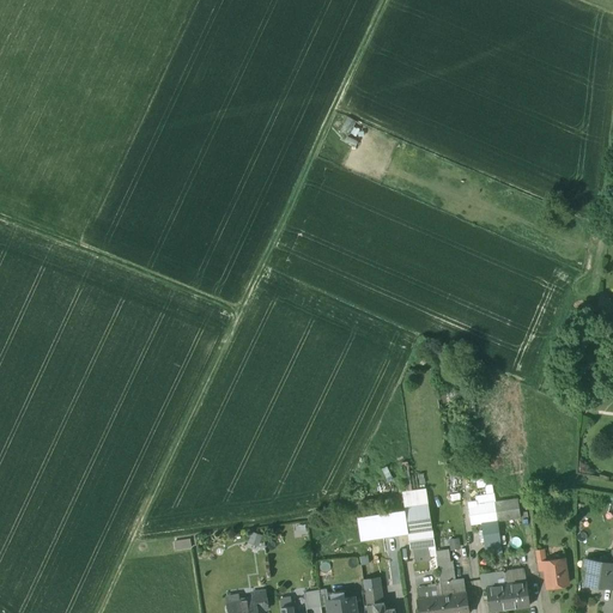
[(363,129),(353,125),(347,139),(357,144),(363,129)]
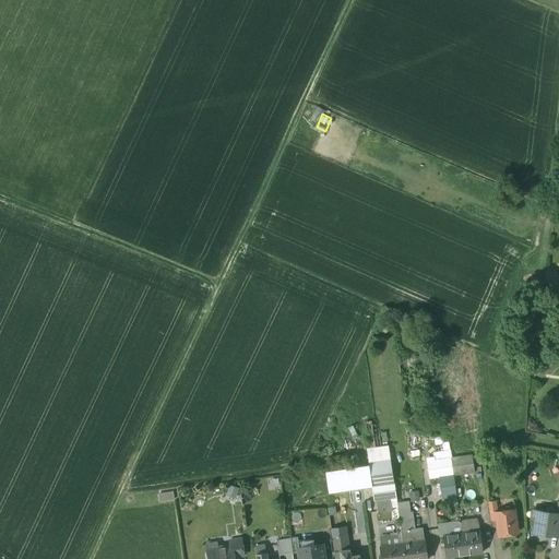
[(371,421),(366,421),(370,449),(376,448),(371,421)]
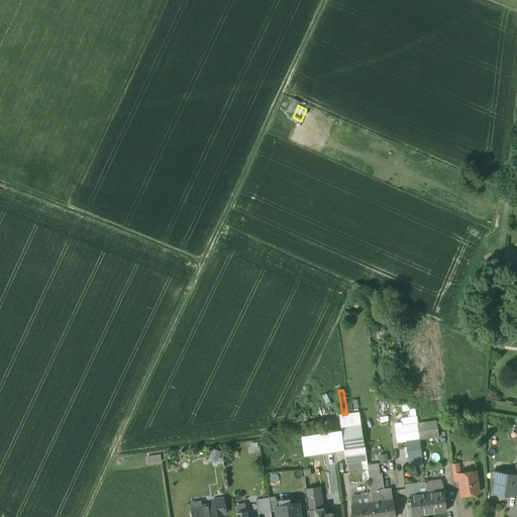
[(342,415),(339,415),(341,428),(360,425),(358,413),(347,414),(342,415)]
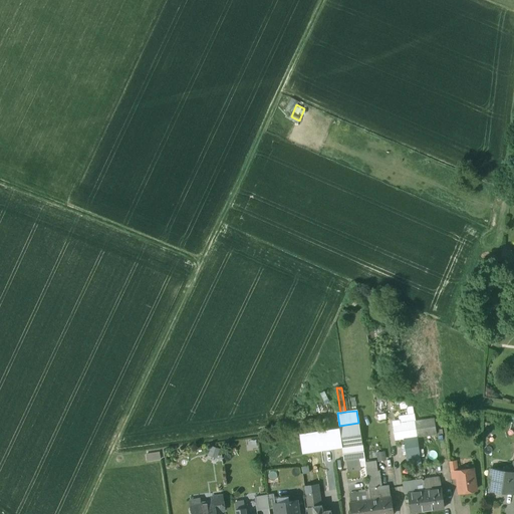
[(434,419),(415,422),(417,438),(436,435),(434,419)]
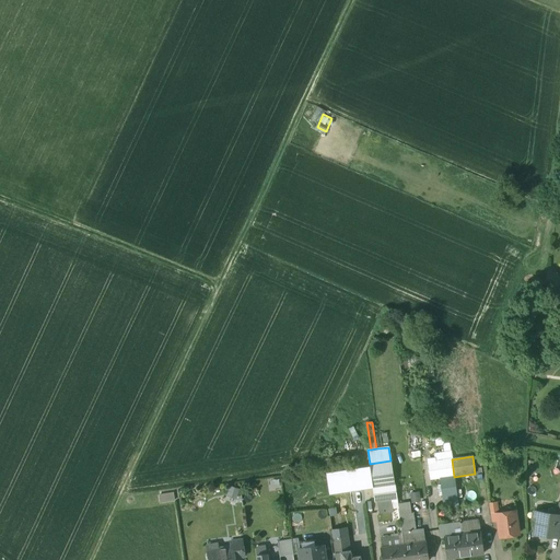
[(331,458),(316,461),(317,469),(333,467),(331,458)]
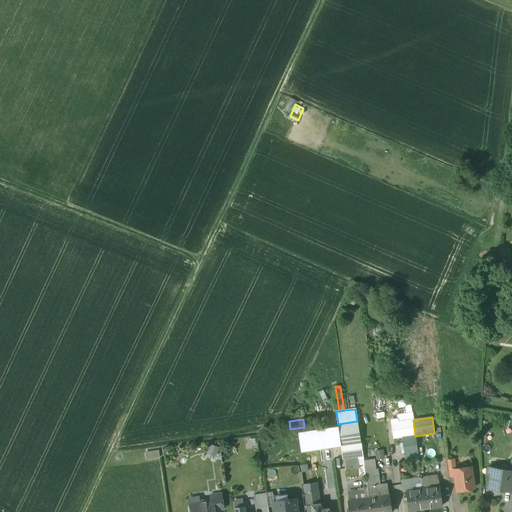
[(413,420),(391,423),(393,439),(402,438),(415,436),(413,420)]
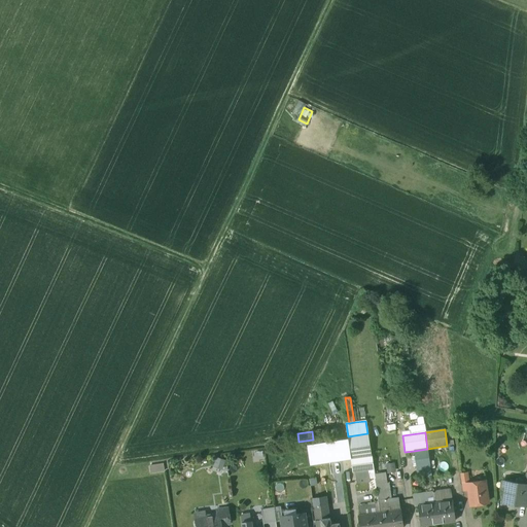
[(367,433),(348,436),(351,459),(352,471),(355,471),(367,469),(369,471),(374,471),(372,456),(371,456),(367,433)]
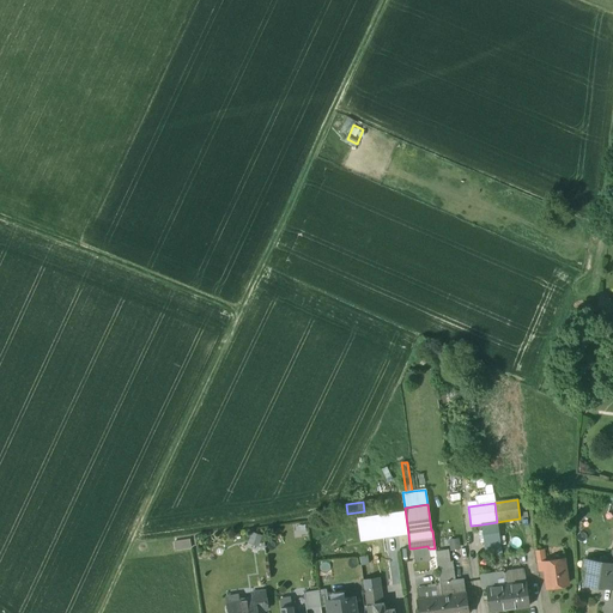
[(497,522),(481,525),(483,530),(480,532),(481,541),(484,541),(485,545),(501,544),(497,522)]
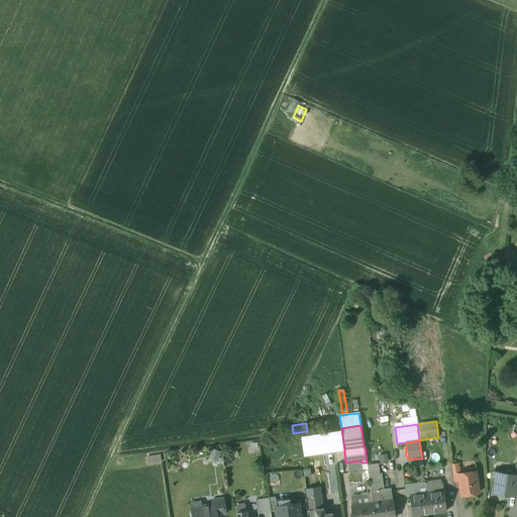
[(257,442),(247,443),(248,451),(259,450),(257,442)]
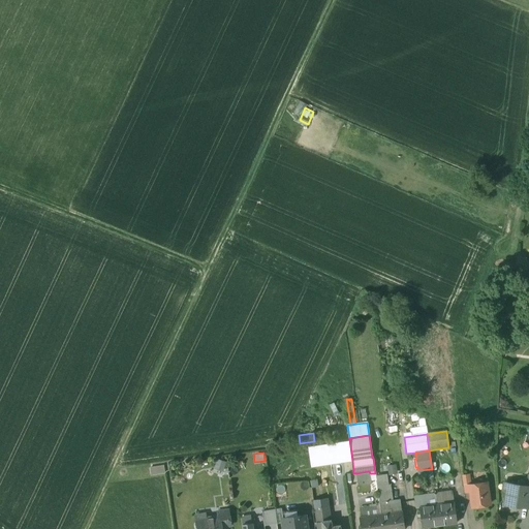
[(215,470),(224,472),(226,461),(217,459),(215,470)]
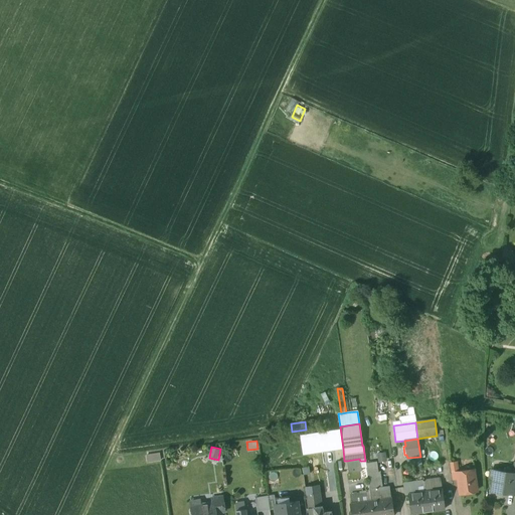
[(147,462),(161,460),(160,452),(146,455),(147,462)]
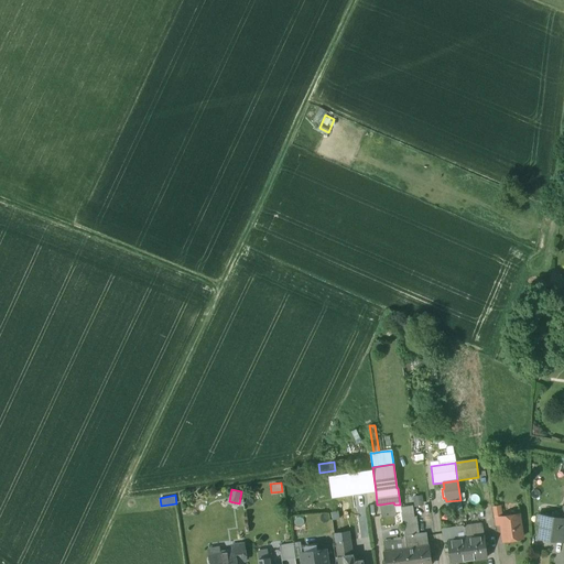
[(423,495),(413,496),(413,505),(423,503),(423,495)]
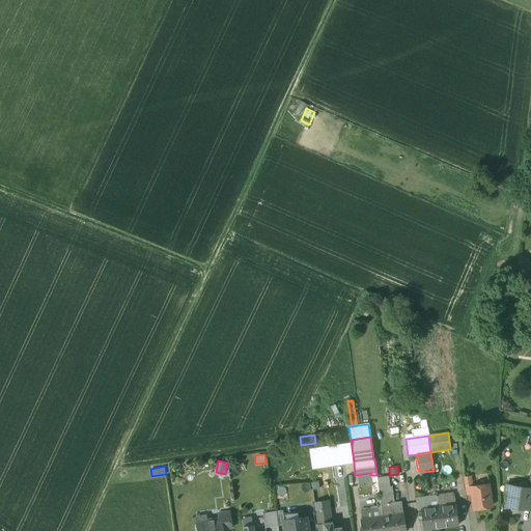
[(434,471),(420,472),(421,481),(435,479),(434,471)]
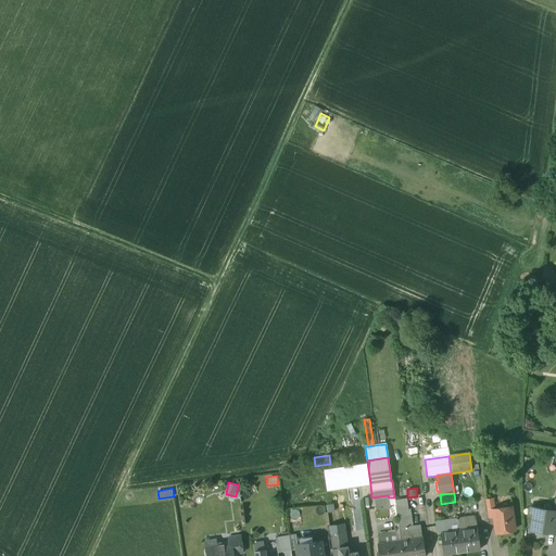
[(388,495),(375,497),(377,510),(389,508),(390,508),(390,505),(389,497),(388,495)]
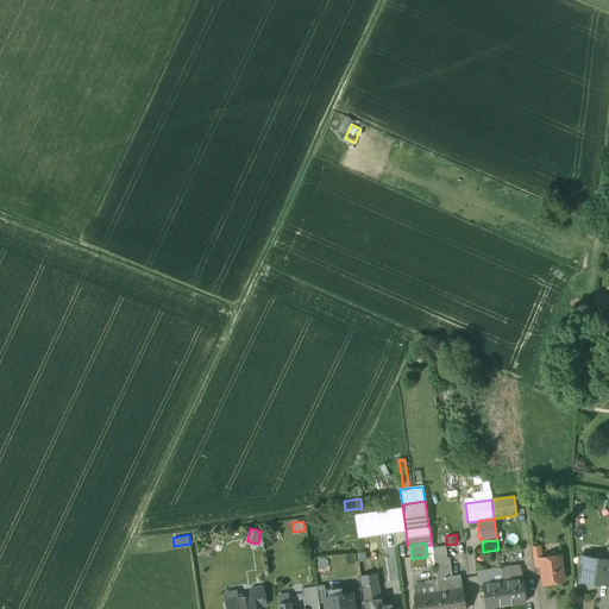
[(540,546),(532,547),(534,567),(542,567),(540,558),(541,558),(540,546)]
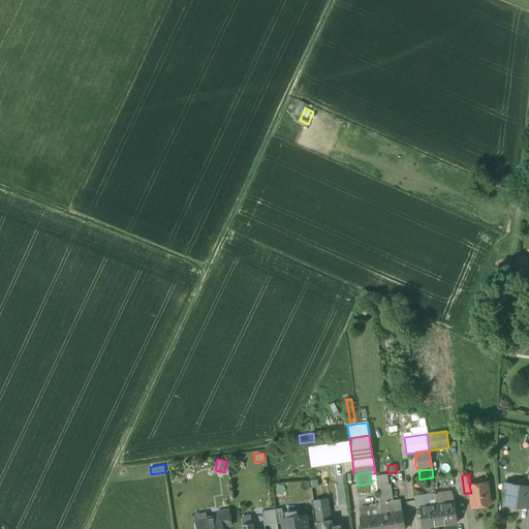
[(386,475),(376,476),(376,479),(377,492),(379,504),(381,515),(402,512),(400,500),(392,501),(386,475)]
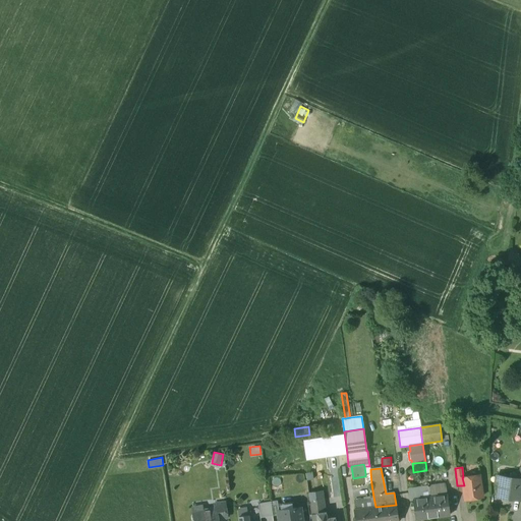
[(463,477),(462,477),(464,485),(466,499),(482,497),(479,475),(463,477)]
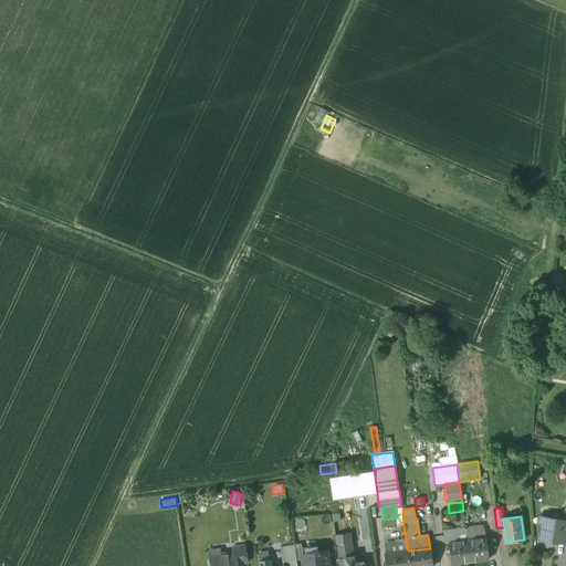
[(565,521),(563,521),(544,517),(541,540),(564,543),(565,527),(565,526),(565,521)]
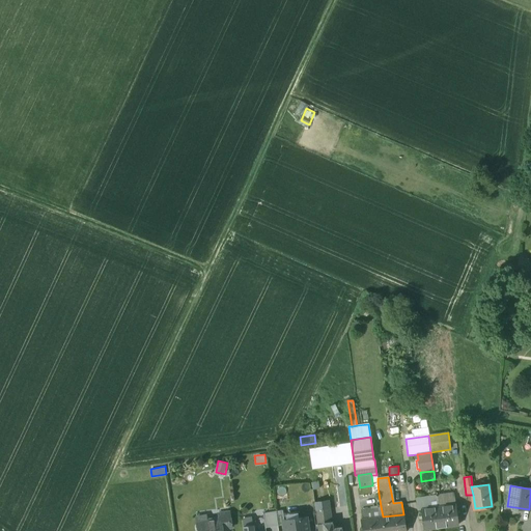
[(437,495),(416,498),(418,510),(421,510),(421,509),(438,506),(437,495)]
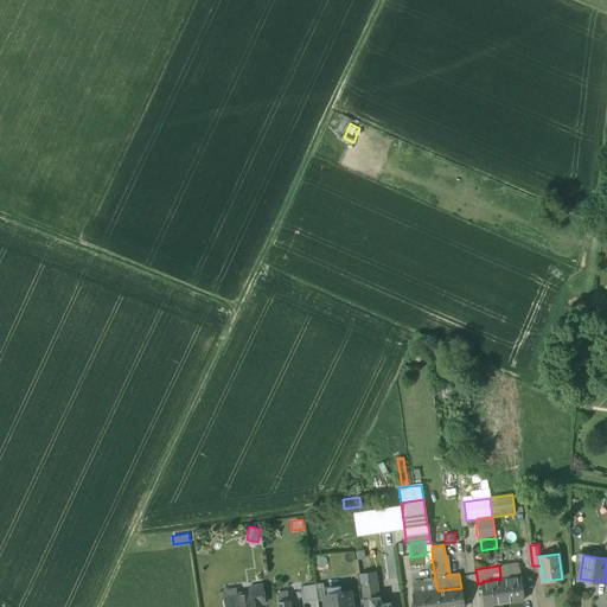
[(521,576),(500,579),(504,602),(524,600),(521,576)]
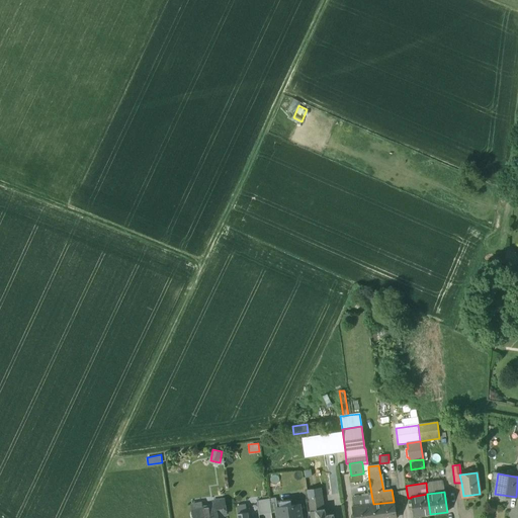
[(371,494),(361,495),(361,497),(363,504),(366,503),(366,505),(373,504),(371,494)]
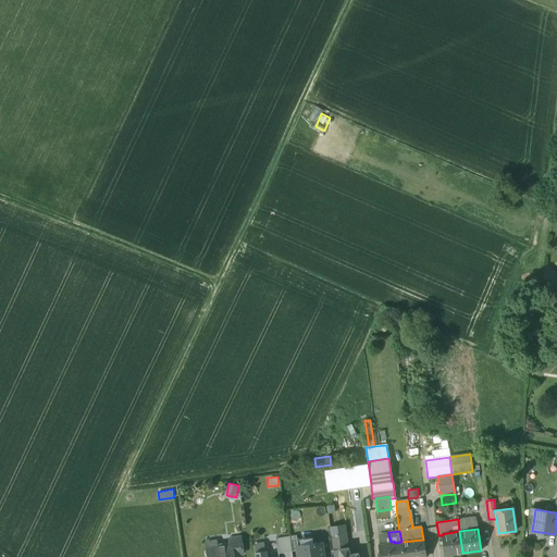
[(459,531),(442,534),(442,535),(445,555),(462,553),(459,531)]
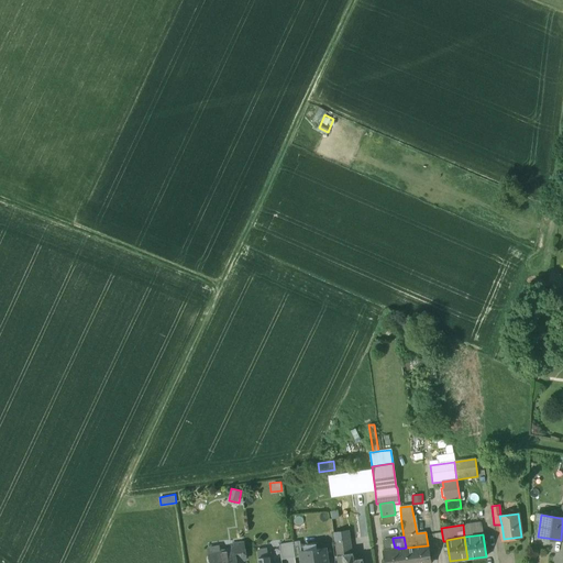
[(349,539),(334,541),(337,558),(343,556),(343,554),(351,553),(349,539)]
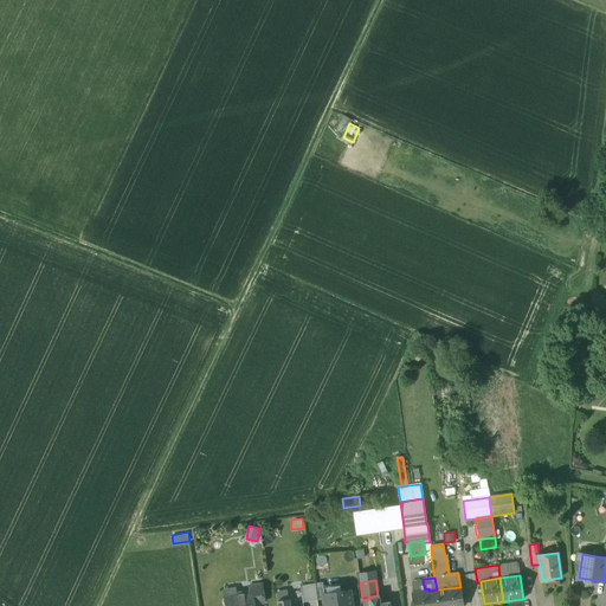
[(423,581),(412,582),(413,593),(425,592),(425,590),(423,581)]
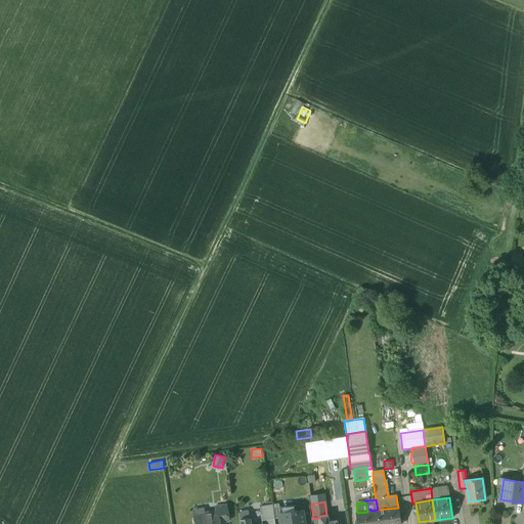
[(225,505),(216,506),(217,512),(219,521),(228,520),(225,505)]
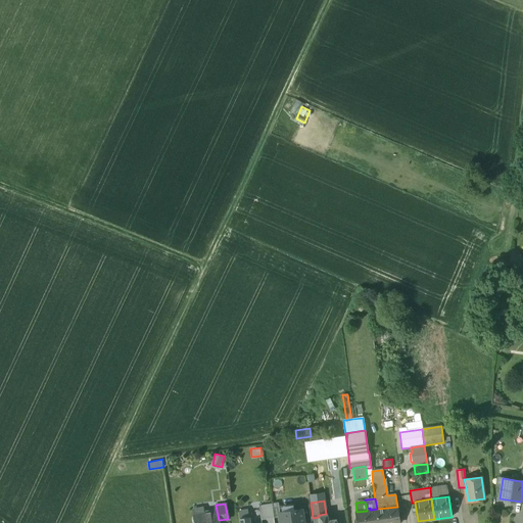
[(259,504),(245,506),(246,510),(239,511),(240,518),(248,517),(259,516),(260,515),(259,506),(259,504)]
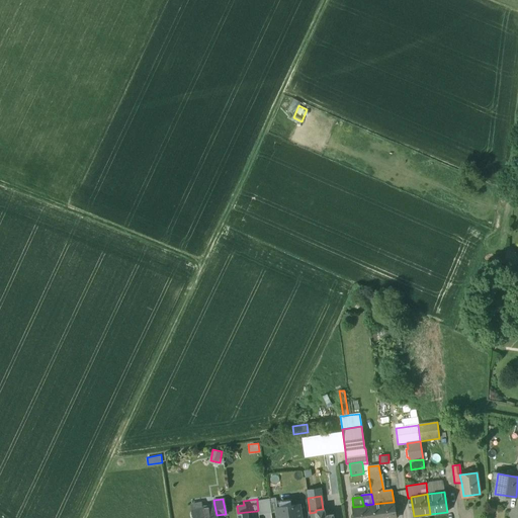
[(257,501),(258,510),(257,511),(258,515),(271,512),(269,499),(257,501)]
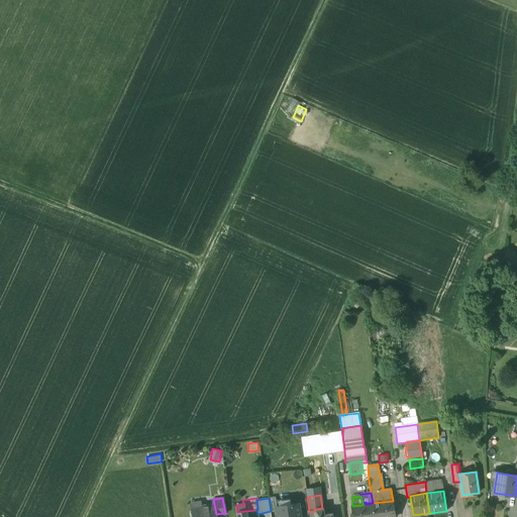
[(393,501),(373,503),(374,516),(383,516),(395,514),(393,501)]
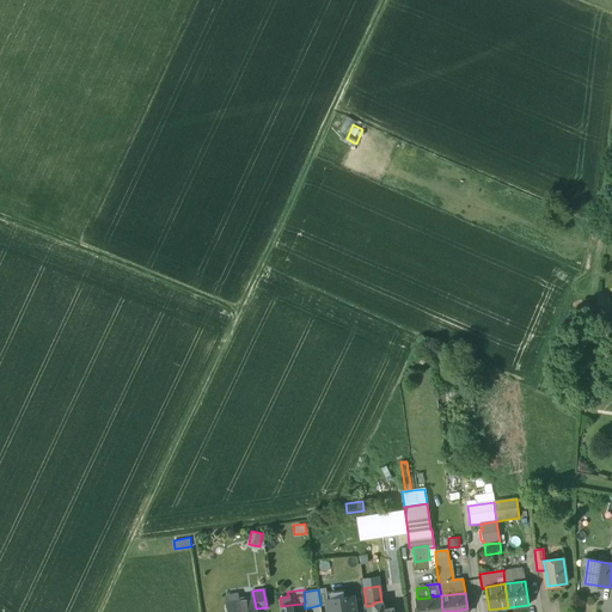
[(417,599),(416,599),(418,611),(442,611),(441,595),(433,597),(429,598),(417,599)]
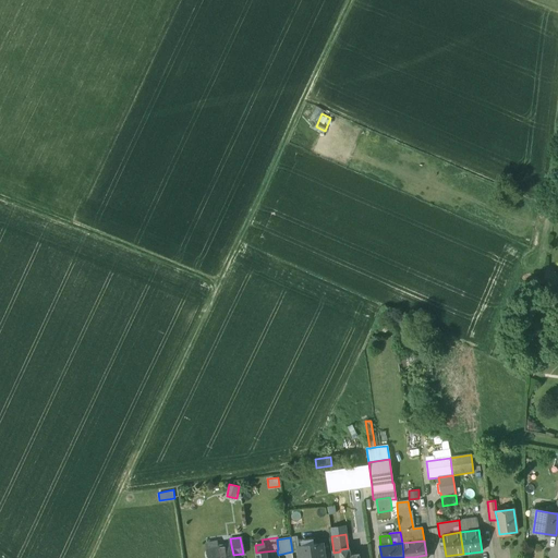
[(324,557),(322,544),(298,547),(299,557),(324,557)]
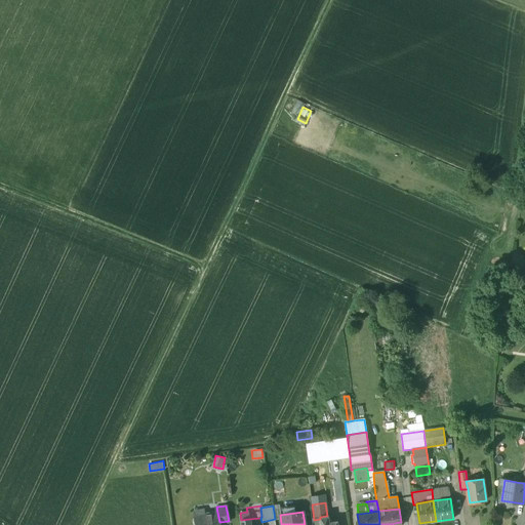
[(217,513),(195,516),(195,519),(193,521),(194,524),(195,524),(219,524),(219,522),(217,513)]
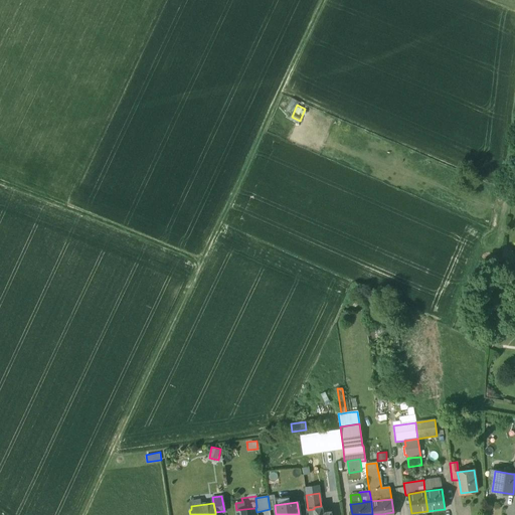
[(321,506),(314,507),(314,509),(314,514),(330,514),(330,511),(322,512),(321,506)]
